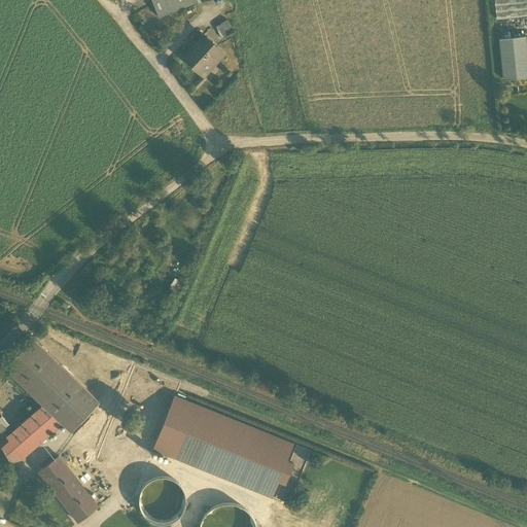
[(151,0),(159,16),(197,1),(197,0),(151,0)]
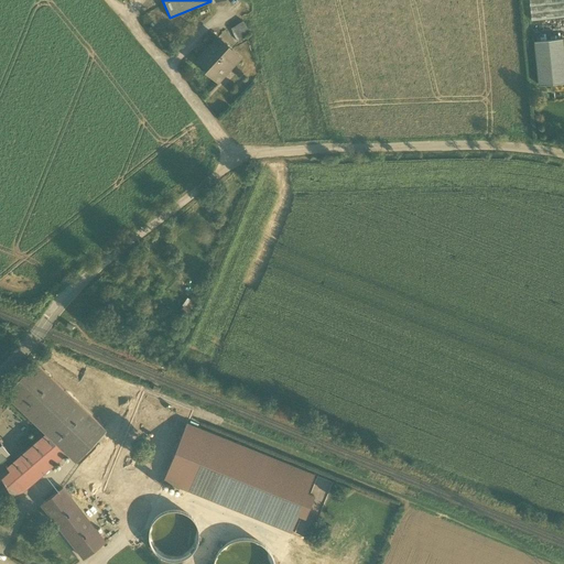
[(563,0),(529,0),(531,20),(563,17),(563,0)]
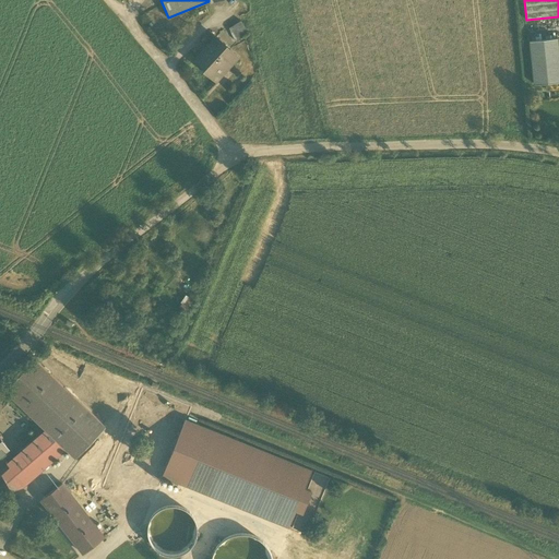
[(229,27),(236,39),(248,33),(241,21),(229,27)]
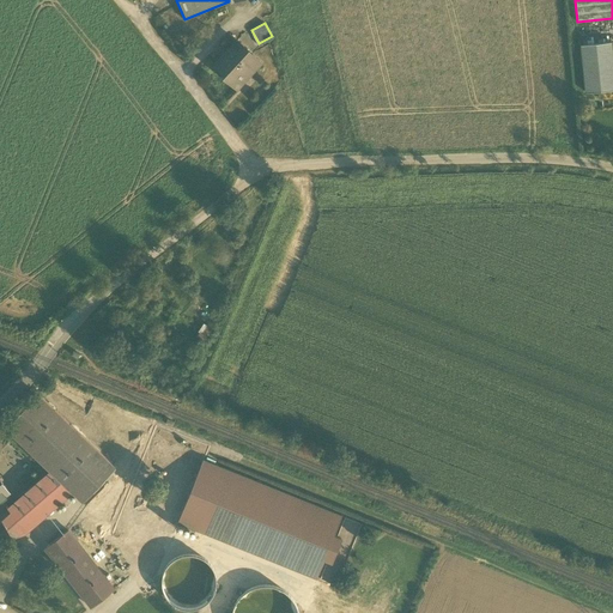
[(225,77),(234,85),(246,72),(249,74),(261,62),(238,42),(236,42),(231,47),(231,50),(225,58),(224,58),(222,58),(217,62),(217,65),(225,72),(225,77)]
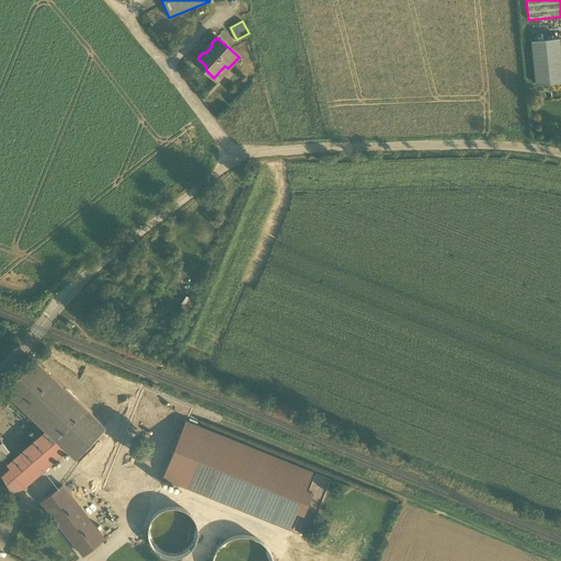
[(531,41),(536,84),(560,81),(560,56),(559,38),(531,41)]
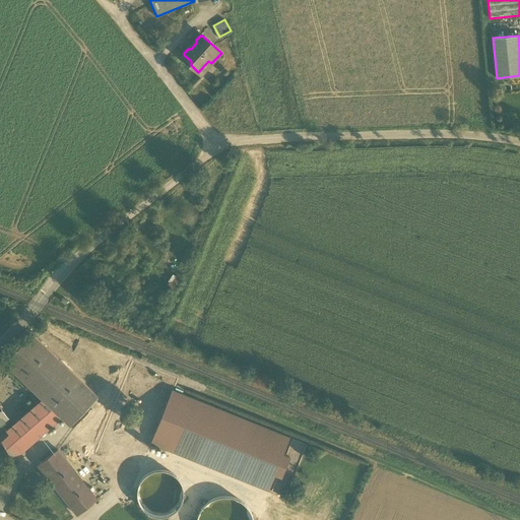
[(45,402),(30,414),(44,430),(59,415),(70,426),(99,396),(31,333),(4,363),(42,399),(45,402)]
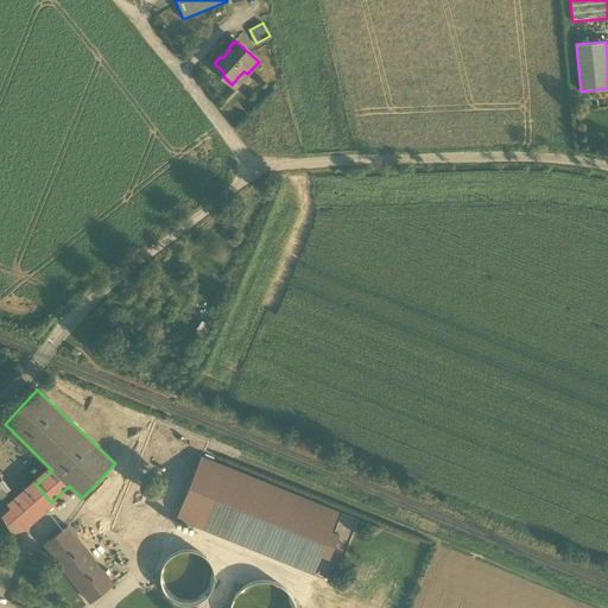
[(177,518),(314,574),(322,555),(329,557),(339,534),(331,531),(339,512),(202,456),(177,518)]
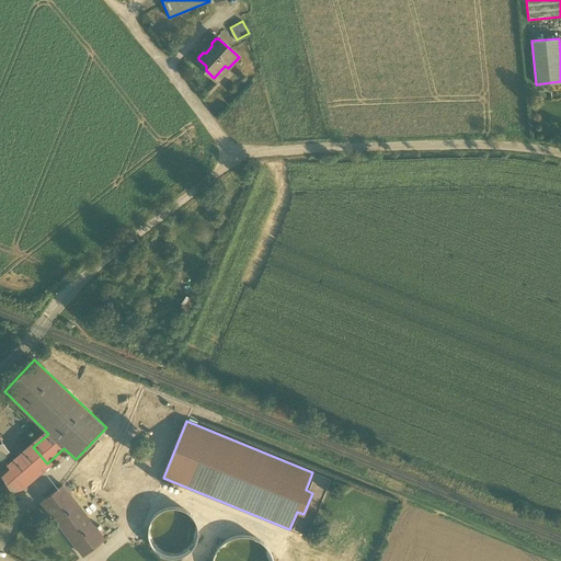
[(48,434),(45,431),(6,464),(9,467),(33,447),(48,434)]
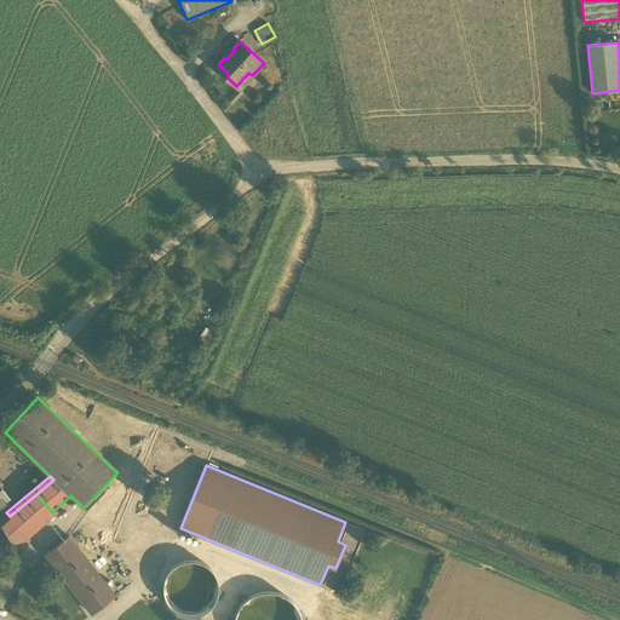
[(10,516),(12,520),(23,537),(52,512),(36,494),(10,516)]
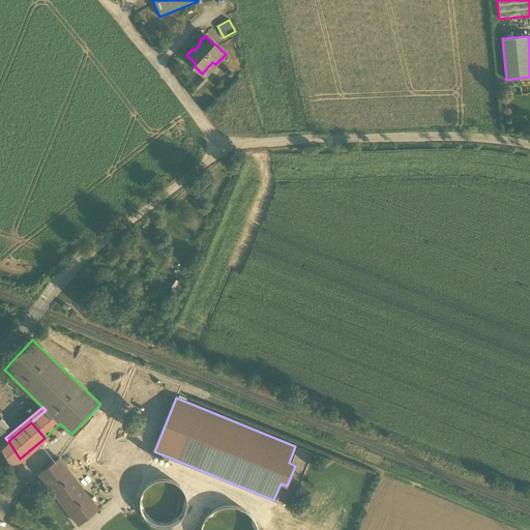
[(11,464),(20,459),(10,444),(1,449),(10,464),(11,464)]
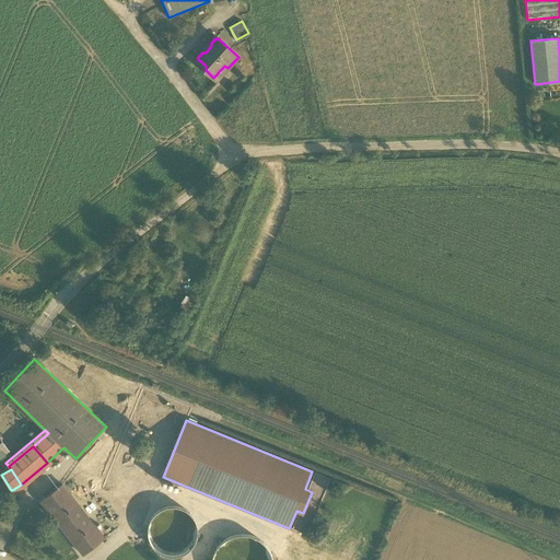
[(41,501),(83,555),(104,538),(62,485),(41,501)]
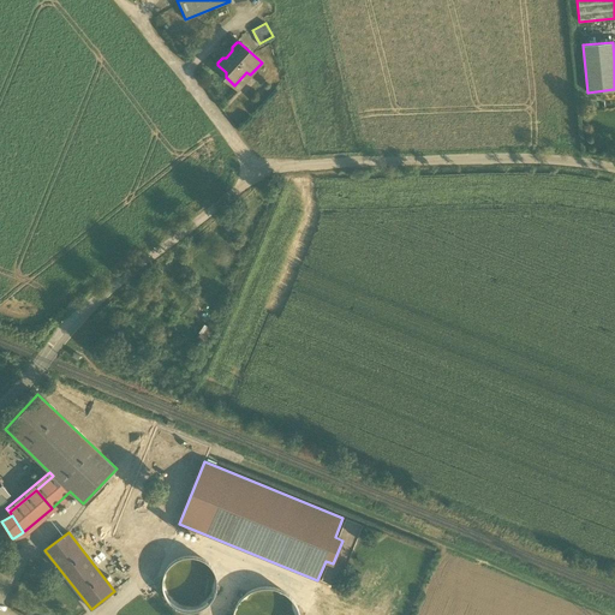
[(163,579),(163,589),(168,598),(175,605),(185,609),(196,609),(204,604),(212,597),(215,587),(215,577),(210,568),(203,561),(193,557),(184,557),(174,562),(167,569),(163,579)]
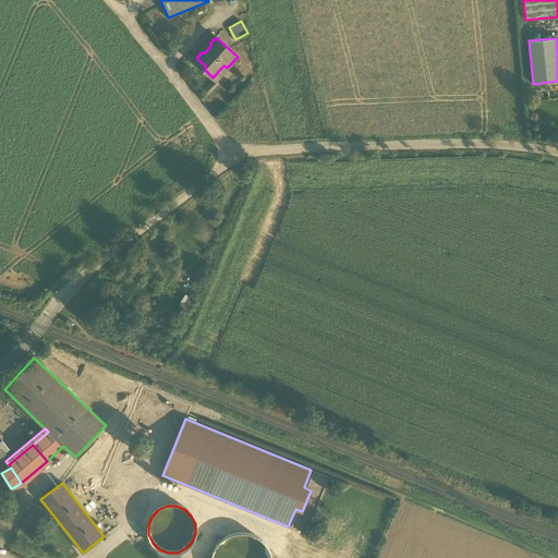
[(246,533),(234,533),(223,538),(215,547),(210,557),(270,557),(271,556),(266,545),(257,537),(246,533)]
